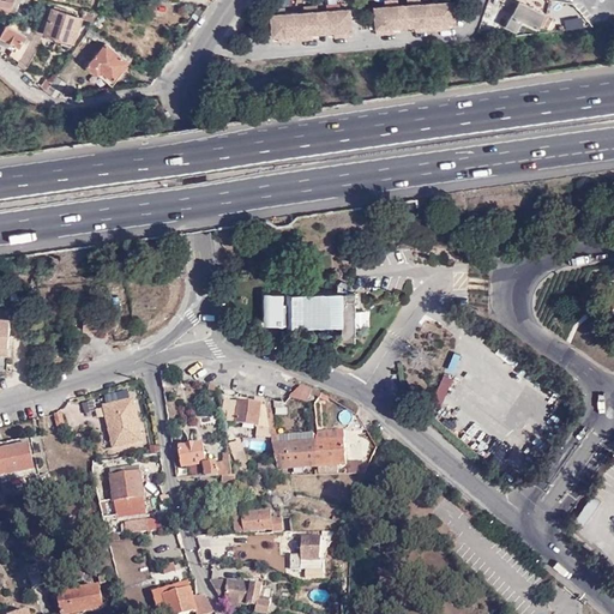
[(0,0),(0,10),(8,12),(13,1),(8,0),(0,0)]
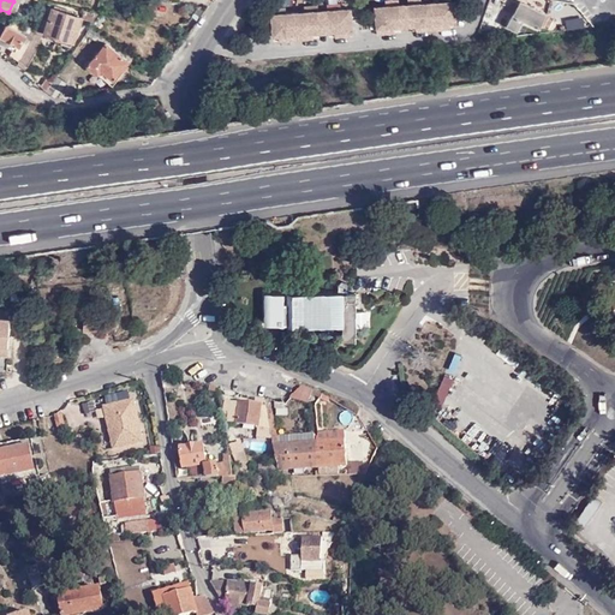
[(455,0),(448,0),(431,1),(435,29),(445,29),(443,23),(451,23),(458,22),(455,0)]
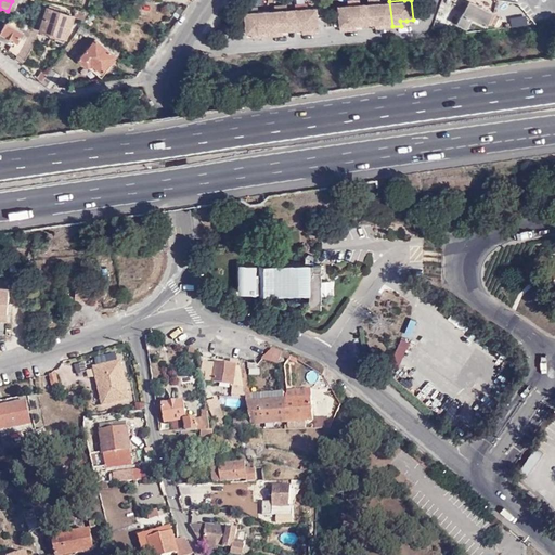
[(473,0),(473,2),(469,1),(457,23),(467,29),(473,18),(487,25),(493,12),(475,3),(476,1),(474,0),(473,0)]
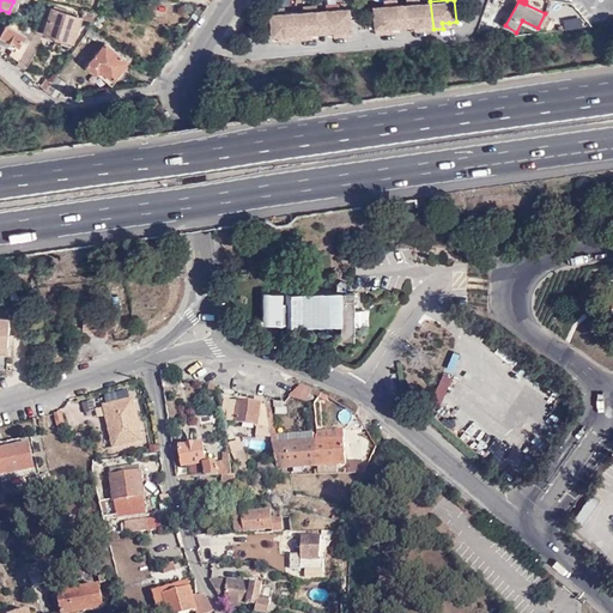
[(434,29),(430,1),(420,2),(407,2),(408,18),(410,25),(416,25),(423,24),(423,30),(434,29)]
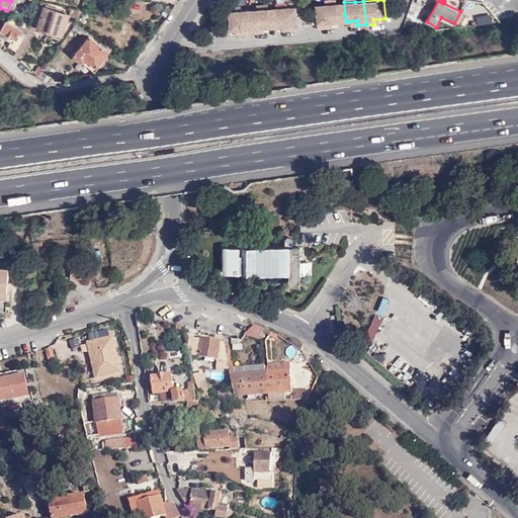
[(345,15),(344,2),(336,3),(338,15),(345,15)]
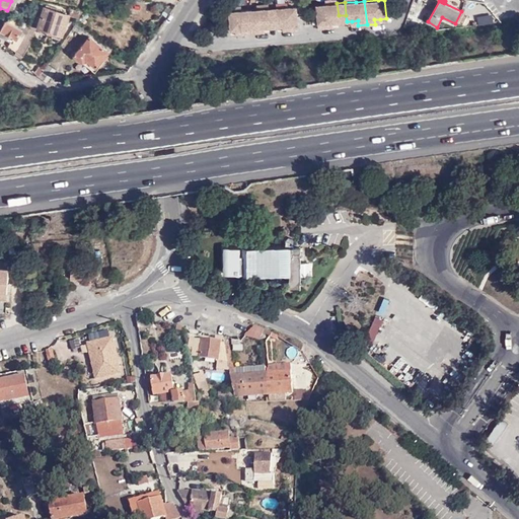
[(339,15),(337,3),(325,4),(316,4),(318,27),(327,27),(326,22),(334,22),(339,21),(339,15)]
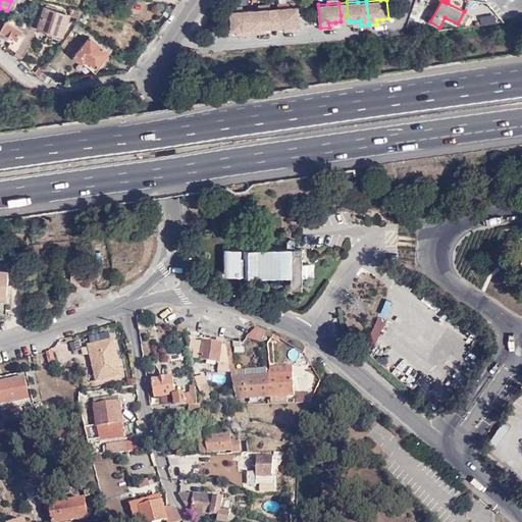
[(68,13),(46,6),(38,31),(61,38),(68,13)]
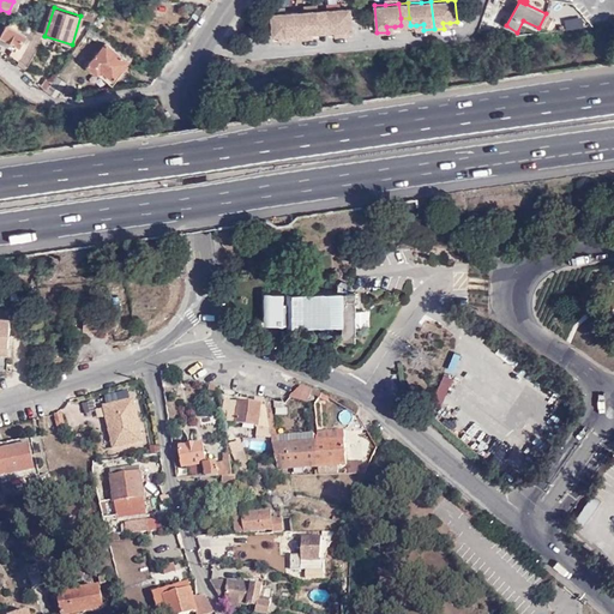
[(351,7),(341,8),(327,8),(329,24),(329,31),(335,31),(342,30),(343,36),(353,35),(351,7)]
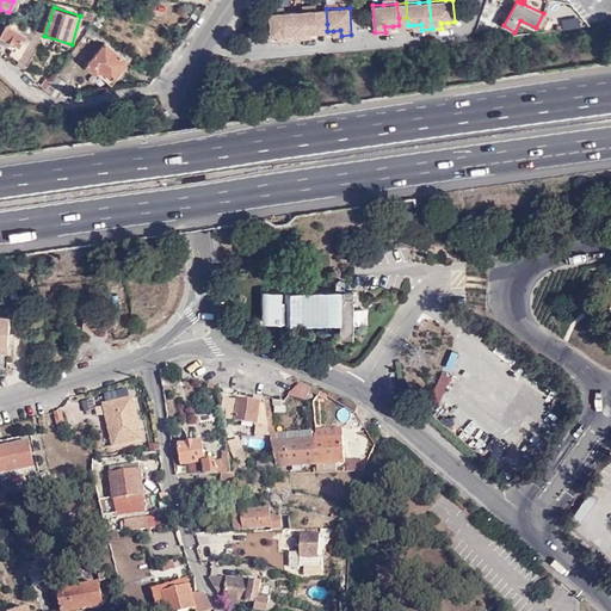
[(327,24),(326,8),(316,10),(318,25),(327,24)]
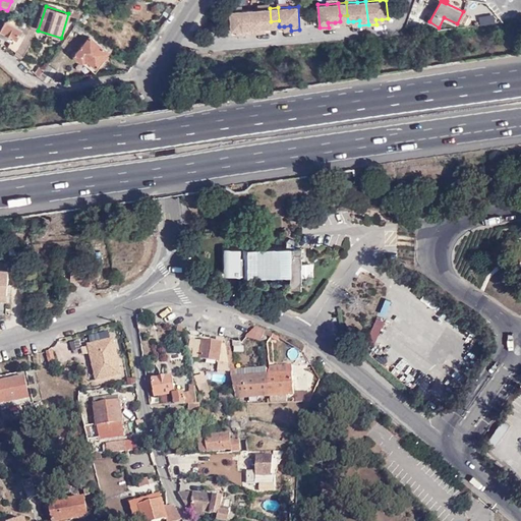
[(271,21),(270,8),(258,9),(250,9),(252,33),(261,33),(259,27),(266,27),(272,26),(271,21)]
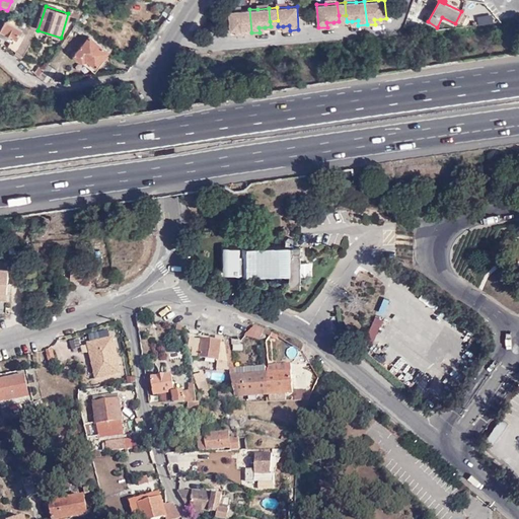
[(251,32),(249,9),(241,10),(233,10),(229,10),(231,30),(236,29),(242,28),(242,33),(251,32)]
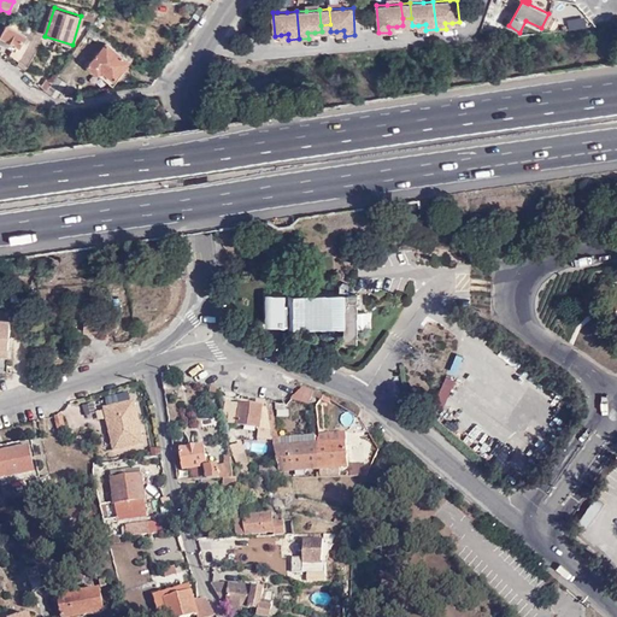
[(21,30),(31,35),(35,28),(23,23),(21,30)]
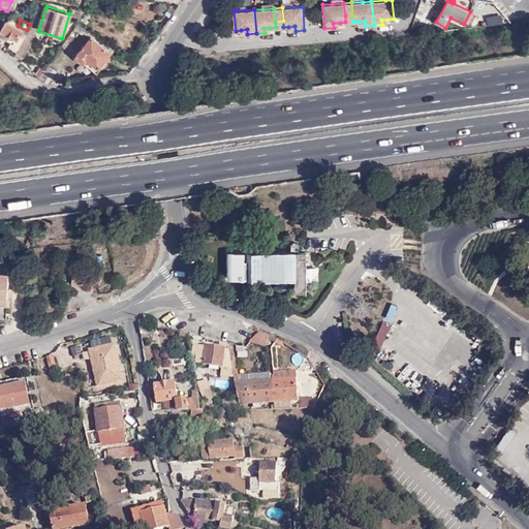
[(9,45),(17,52),(27,30),(18,26),(6,22),(0,33),(0,37),(10,43),(9,45)]
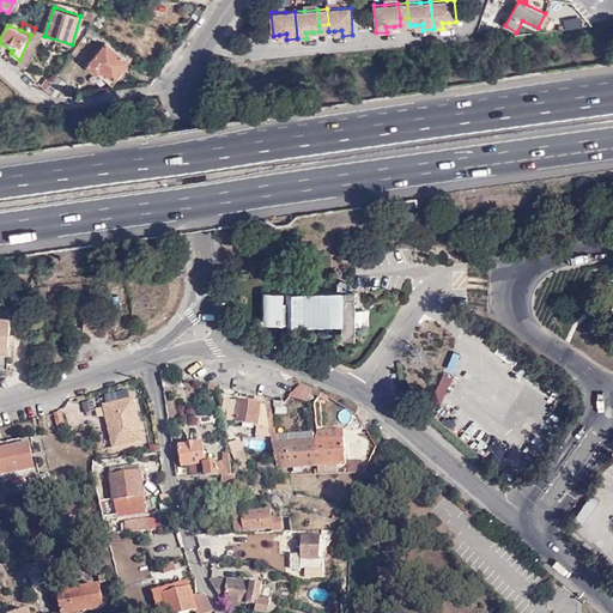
[(31,35),(38,38),(42,30),(35,28),(31,35)]
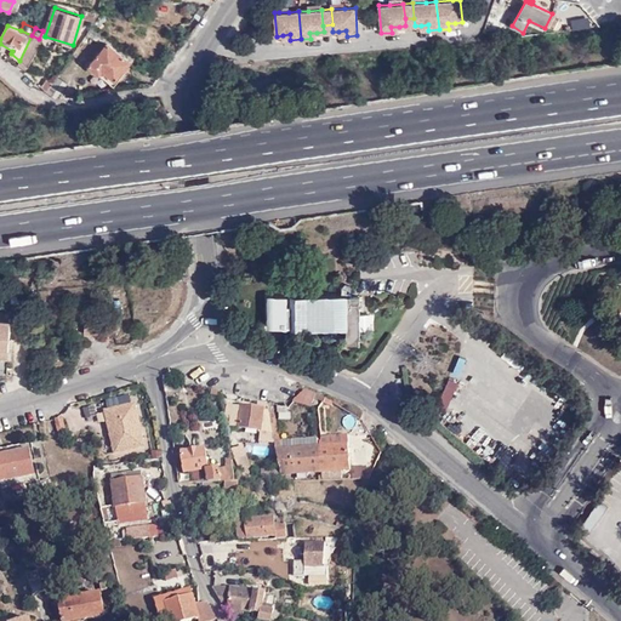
[(32,35),(20,61),(28,67),(41,40),(39,39),(32,35)]
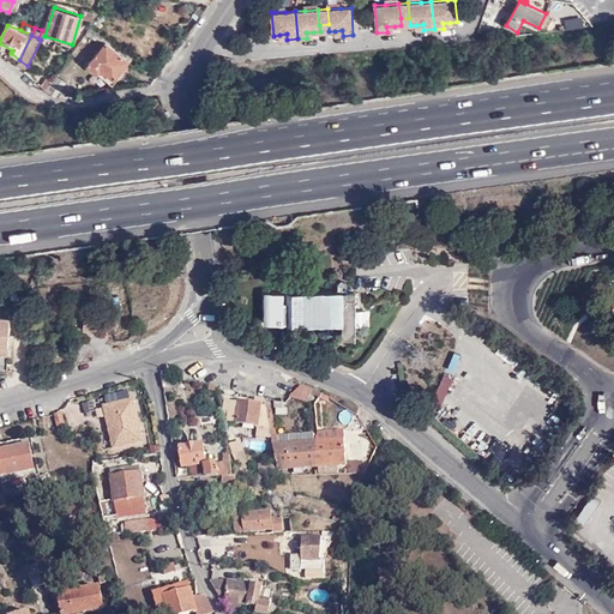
[(128,61),(106,41),(88,65),(110,84),(128,61)]
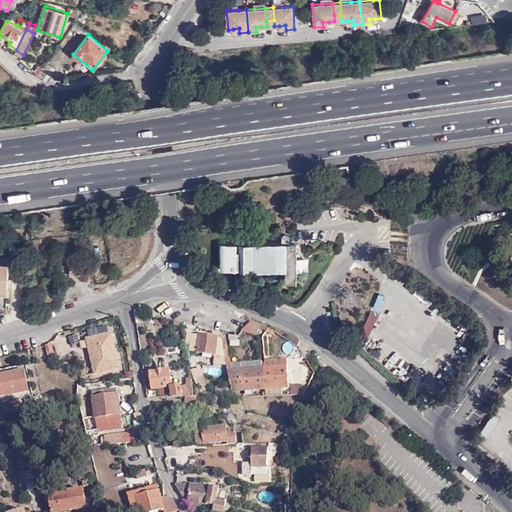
[(40,82),(56,77),(53,65),(37,69),(40,82)]
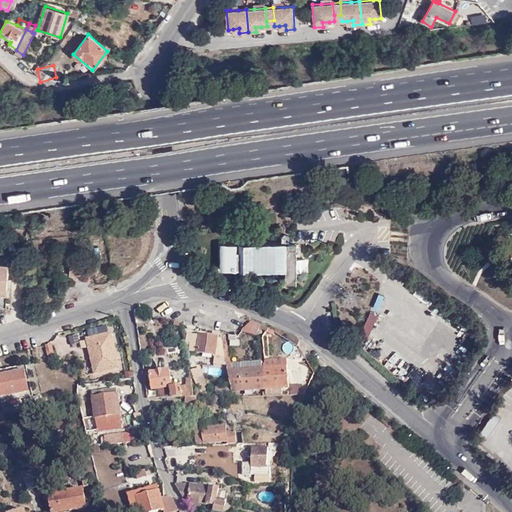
[(281,236),(280,239),(283,241),(285,241),(288,240),(288,237),(288,234),(285,233),(283,233),(281,234),(281,236)]
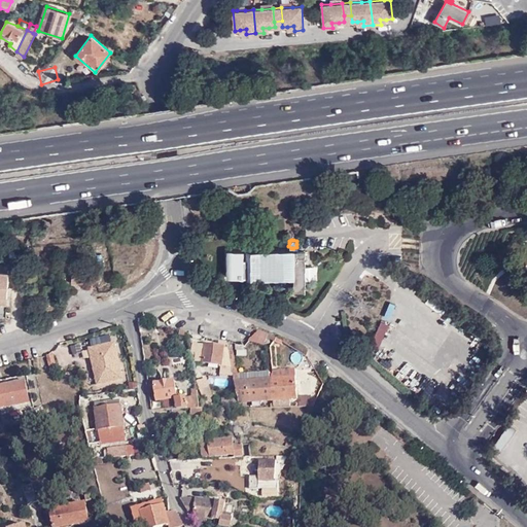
[(293,251),(288,251),(249,250),(248,279),(292,279),(292,292),(304,292),(304,251),(293,251)]
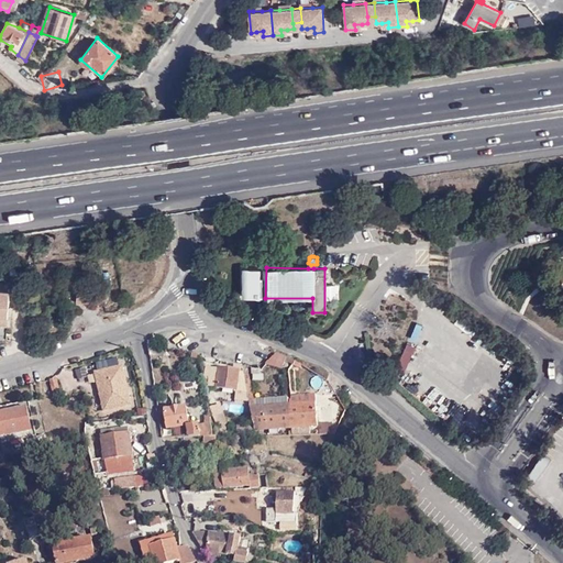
[(75,301),(106,304),(107,293),(76,289),(75,301)]
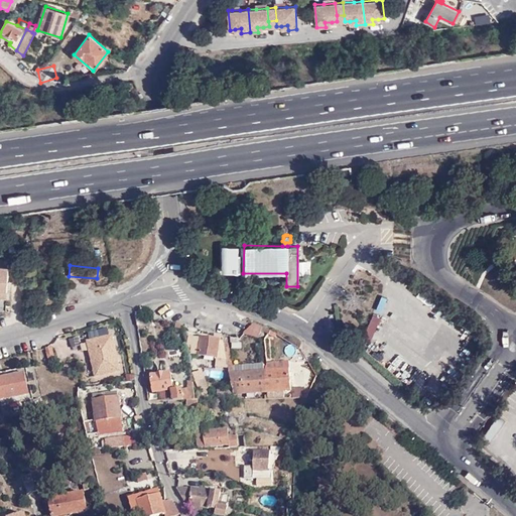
[(0,297),(6,298),(9,270),(0,268),(0,297)]
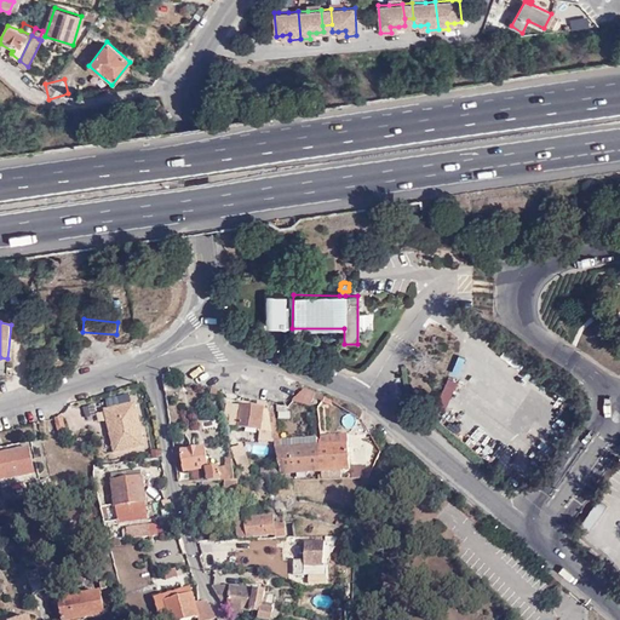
[(458,357),(449,375),(458,379),(465,361),(458,357)]
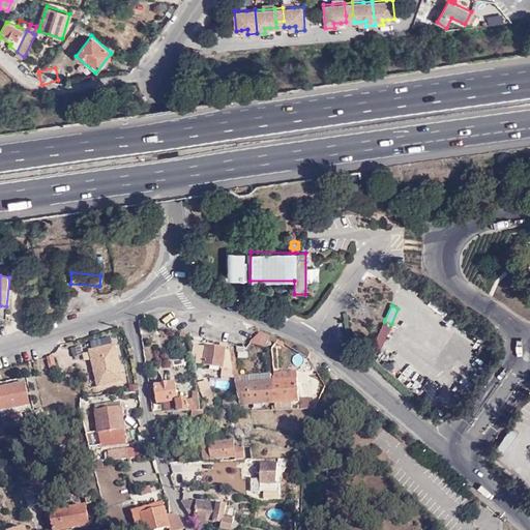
[(139,321),(141,334),(151,336),(154,325),(139,321)]
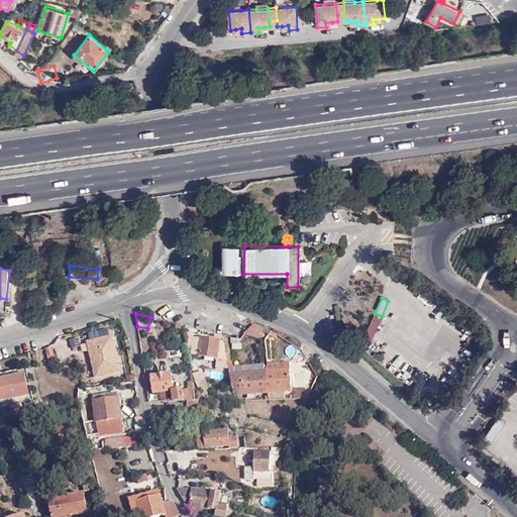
[(369,315),(359,338),(371,343),(381,319),(369,315)]
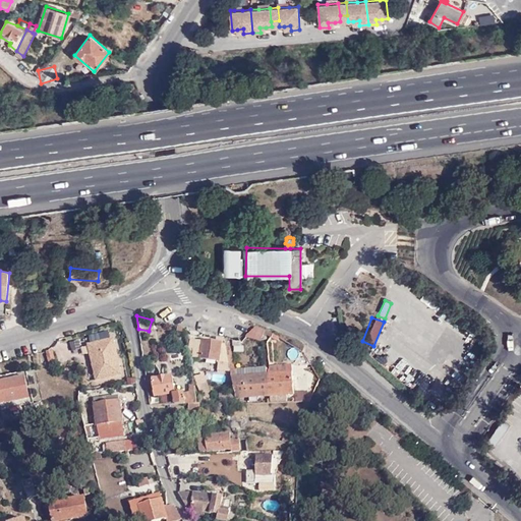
[(262,335),(271,338),(273,334),(254,326),(246,335),(259,342),(262,335)]
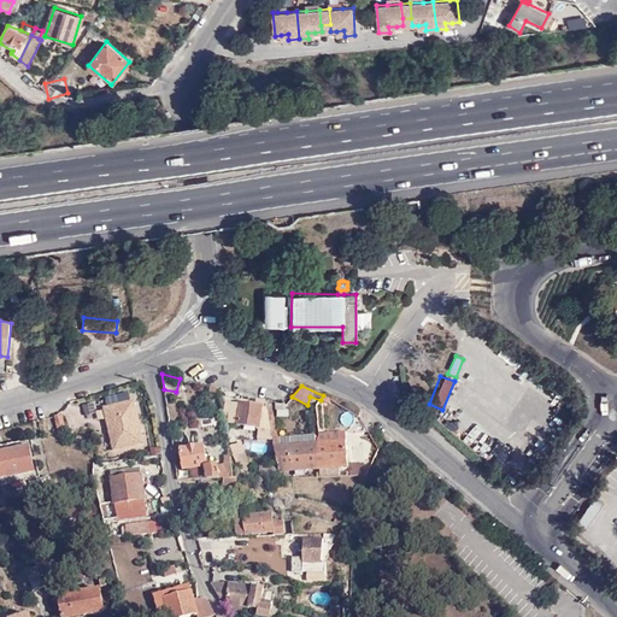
[(278,469),(292,469),(289,445),(278,445),(269,399),(264,398),(278,469)]
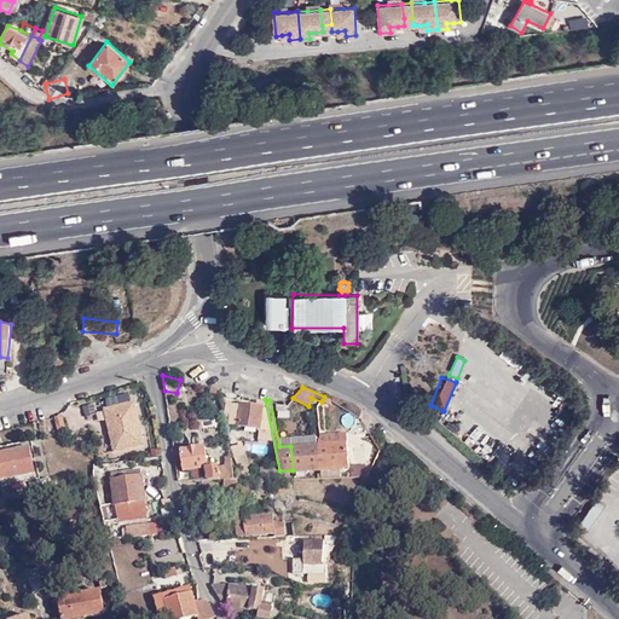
[(262,405),(241,400),(238,424),(260,427),(262,405)]
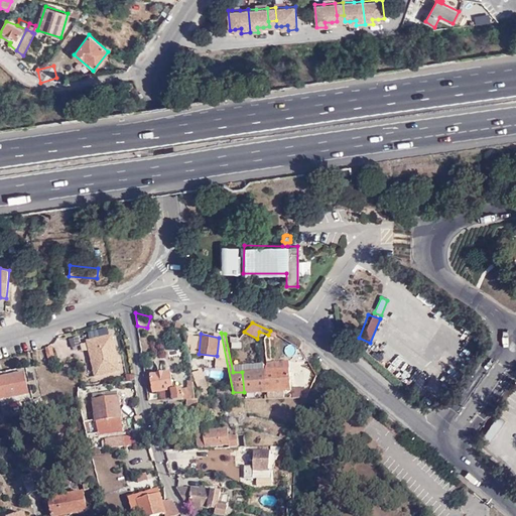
[(120,370),(112,336),(87,341),(90,351),(95,353),(96,359),(92,360),(95,376),(120,370)]
